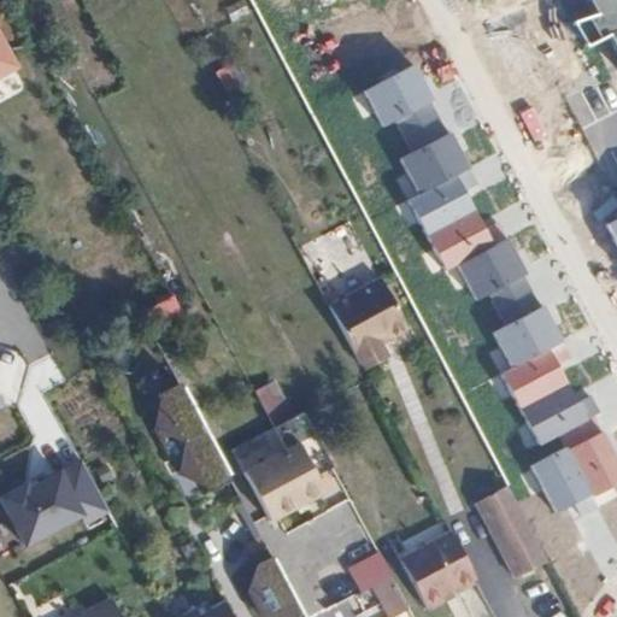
[(554,0),(565,25),(583,17),(576,0),(554,0)]
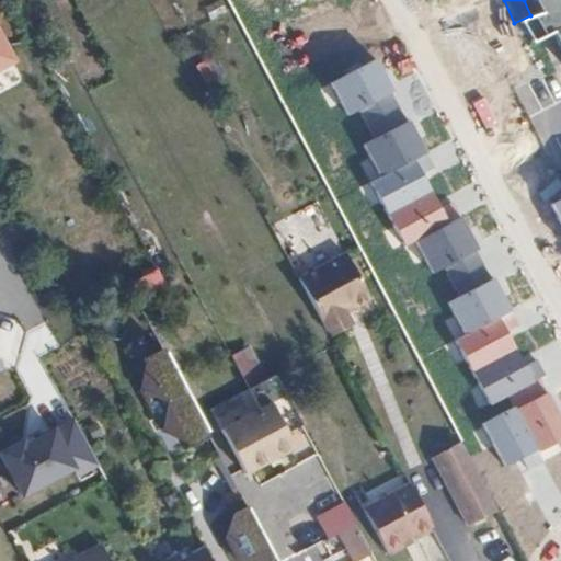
[(560,0),(534,0),(541,14),(521,21),(533,44),(553,34),(560,48),(560,0)]
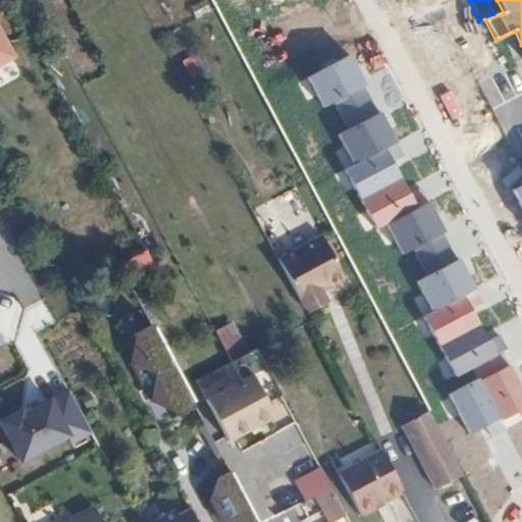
[(0,69),(17,61),(0,29),(0,69)]
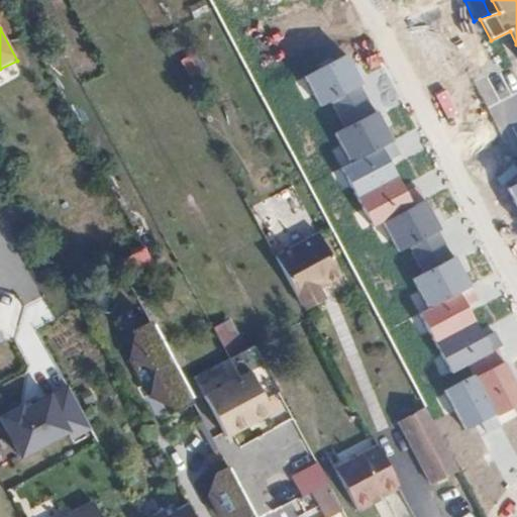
[(179,67),(194,79),(205,66),(189,54),(179,67)]
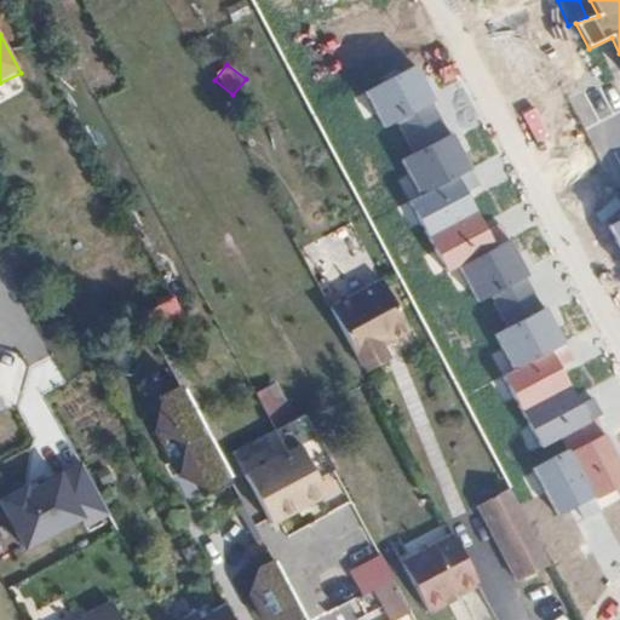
[(383,128),(435,102),(417,64),(363,92),(383,128)]
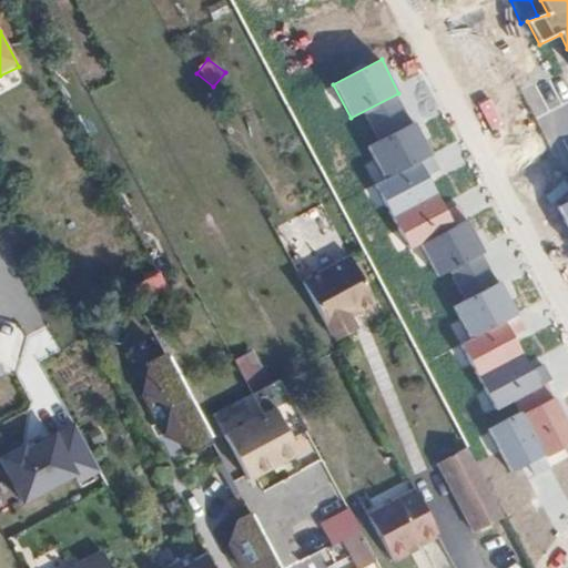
[(435,276),(484,252),(467,219),(452,226),(419,161),(433,154),(416,122),(367,146),(383,179),(373,183),(407,251),(419,245),(435,276)]
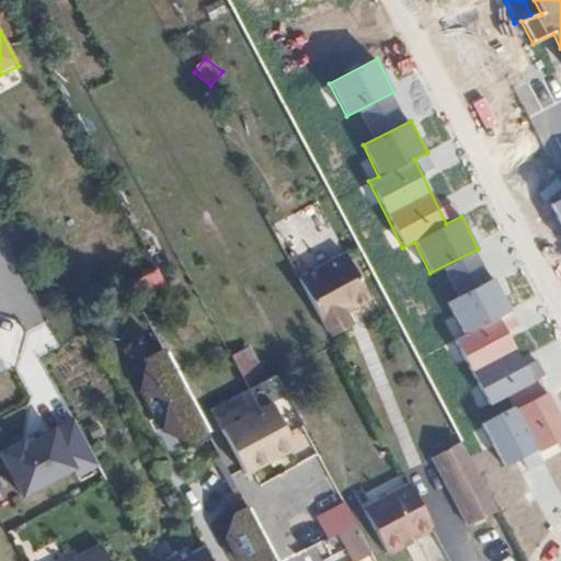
[(560,196),(547,204),(560,229),(560,196)]
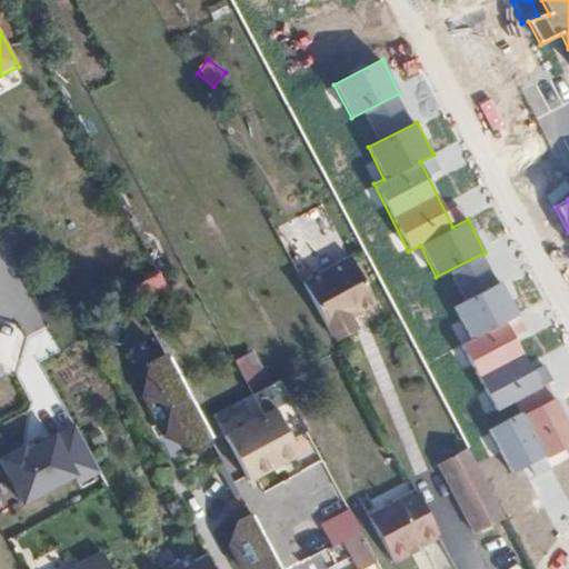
[(351,253),(305,279),(335,332),(356,321),(352,313),(377,300),(351,253)]
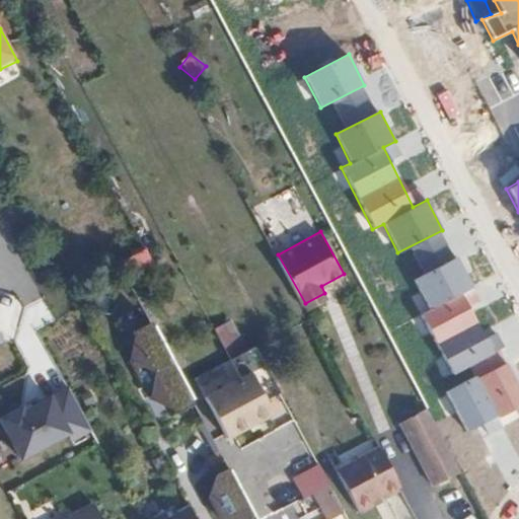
[(495,354),(460,295),(474,288),(458,257),(413,281),(428,310),(419,315),(451,376),(495,354)]
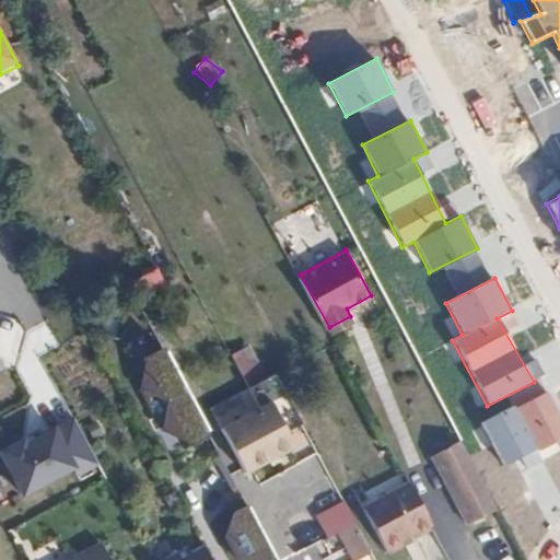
[(249,341),(231,350),(248,383),(267,372),(249,341)]
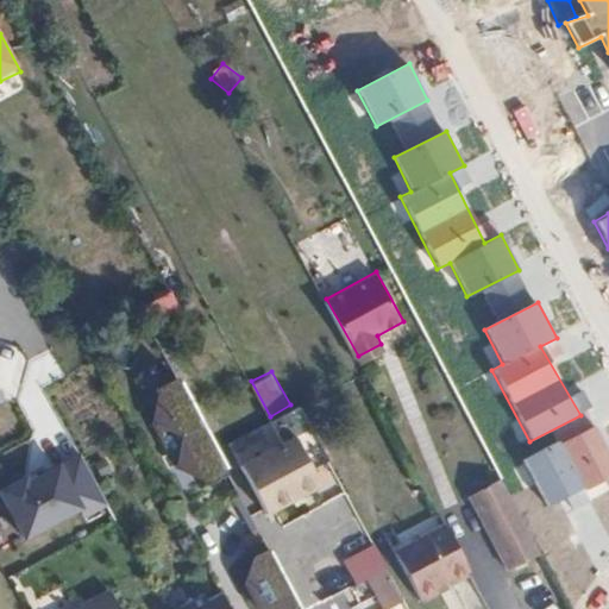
[(224,469),(175,380),(155,390),(150,420),(176,466),(202,479),(224,469)]
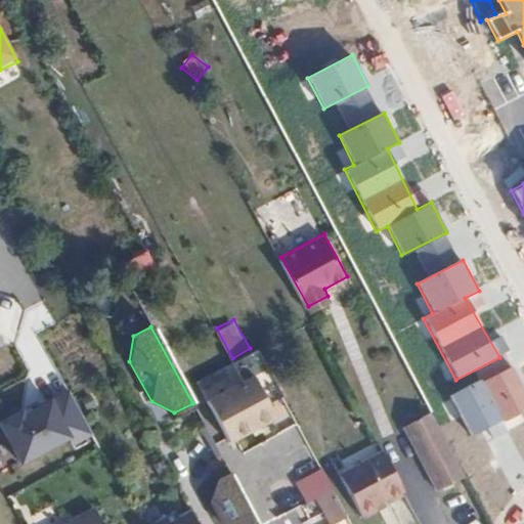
[(260,349),(191,378),(219,443),(235,436),(241,448),(293,427),(260,349)]
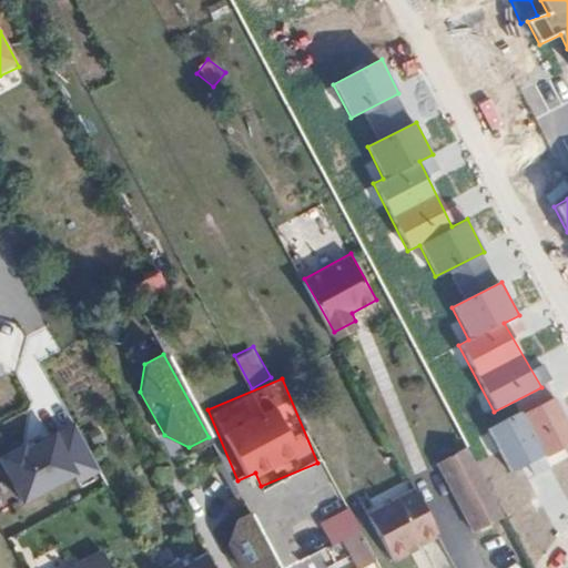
[(567,444),(567,424),(556,397),(487,429),(511,474),(567,444)]
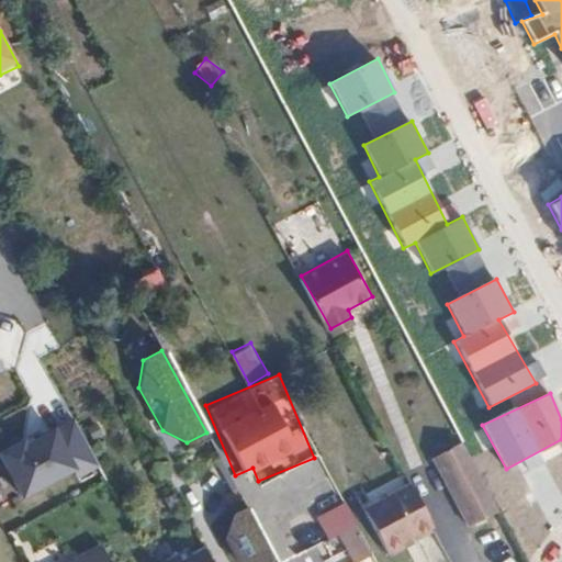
[(0,454),(0,457),(22,498),(72,472),(49,428),(0,454)]
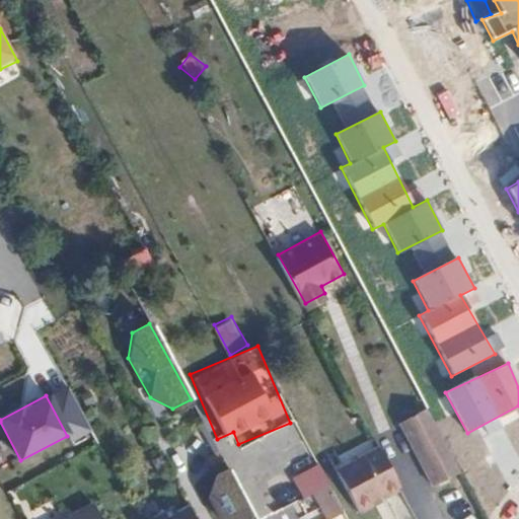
[(430,406),(403,421),(437,484),(464,469),(430,406)]
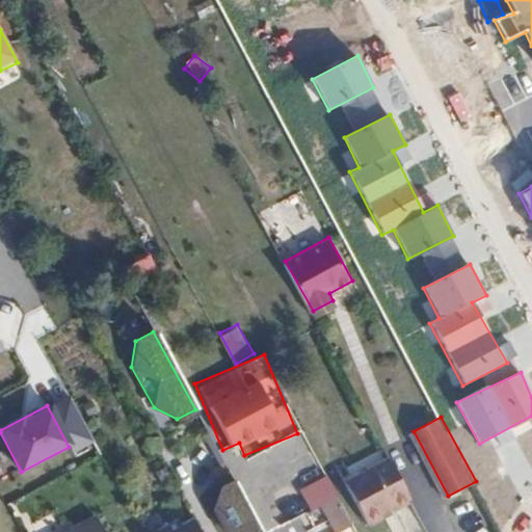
[(387,508),(411,494),(391,455),(349,478),(373,522),(389,513),(387,508)]
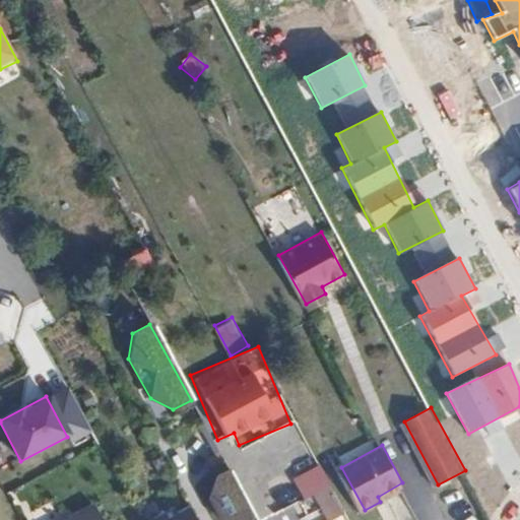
[(255,519),(224,462),(211,469),(216,478),(210,500),(220,519),(255,519)]
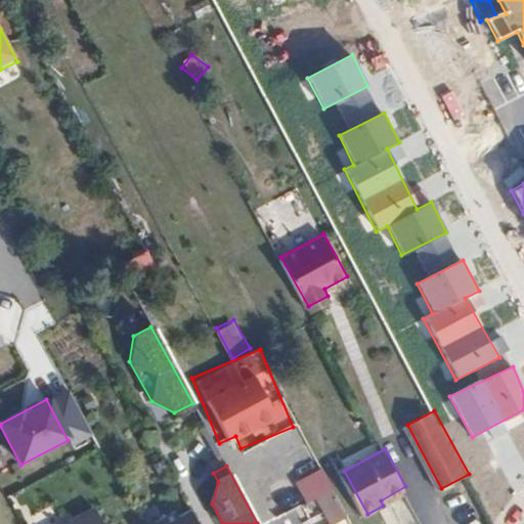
[(302,503),(330,488),(318,467),(291,480),(302,503)]
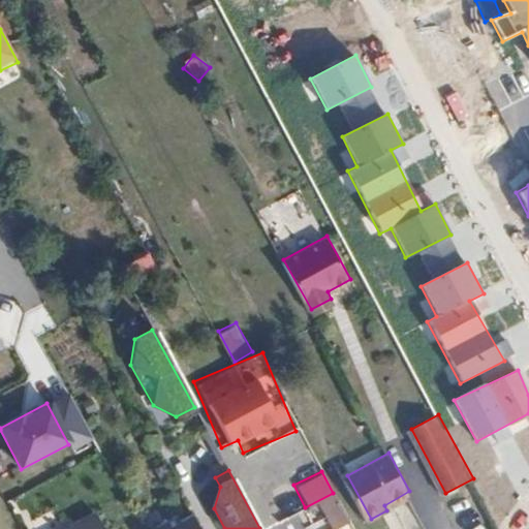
[(101,528),(93,514),(64,528),(101,528)]
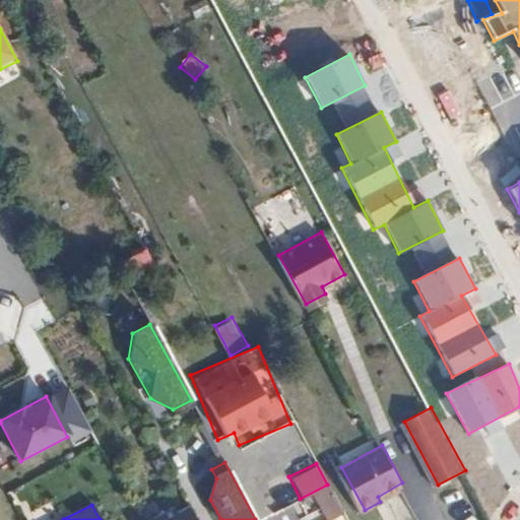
[(194,519),(188,507),(176,513),(173,509),(151,519),(194,519)]
